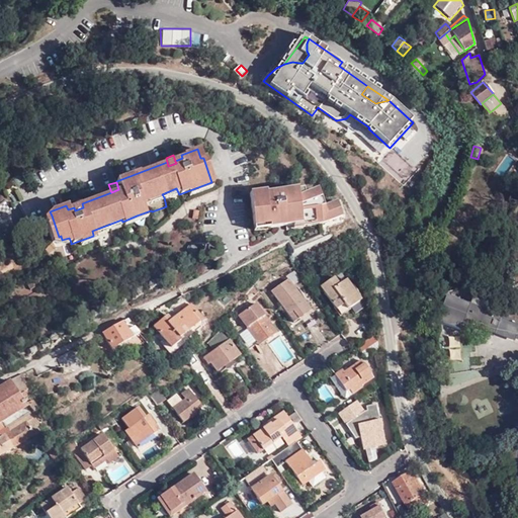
[(162,194),(164,197),(178,192),(176,188),(162,194)]
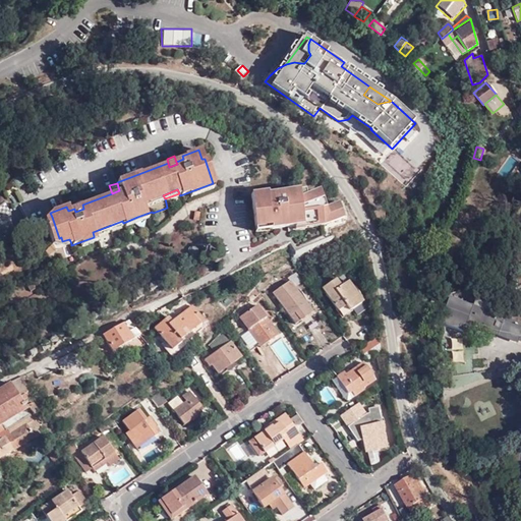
[(301,225),(302,229),(320,227),(342,220),(337,206),(322,211),(320,201),(321,200),(317,192),(305,196),(303,191),(290,193),(290,195),(283,197),(282,195),(275,196),(275,197),(268,198),(267,193),(250,195),(254,227),(270,226),(270,231),(278,229),(278,223),(285,222),(286,229),(293,228),(294,227),(294,226),(301,225)]
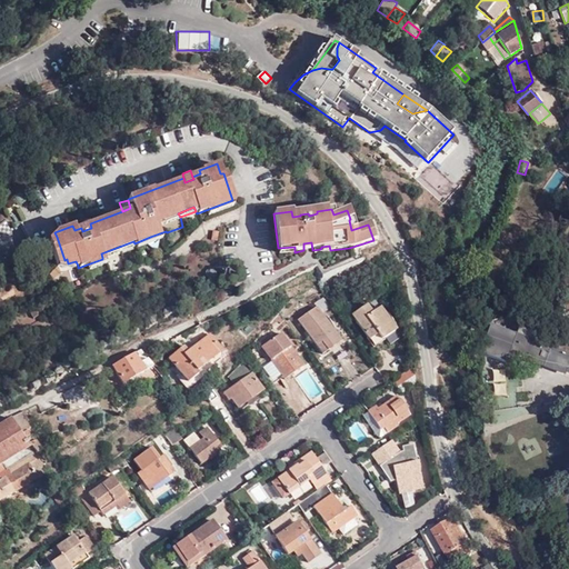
[(80,221),(81,228),(82,231),(91,228),(90,223),(88,218),(80,221)]
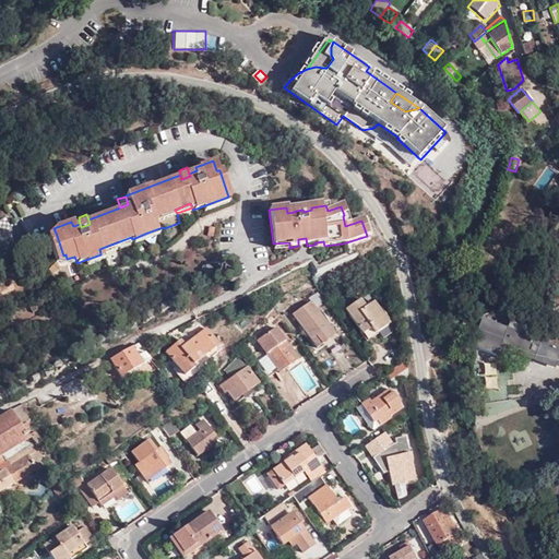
[(63,256),(56,233),(46,237),(54,259),(63,256)]
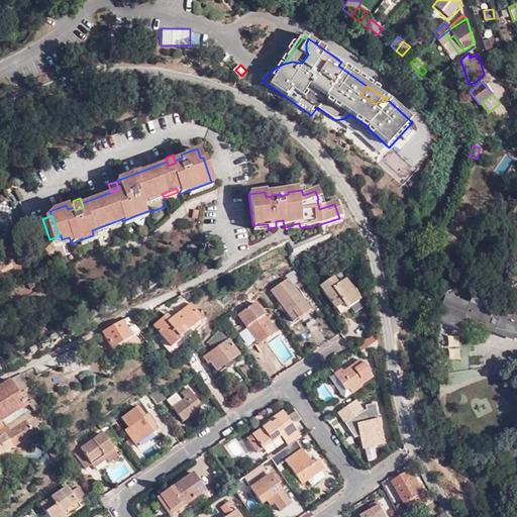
[(122,221),(122,223),(123,224),(138,219),(136,215),(122,221)]
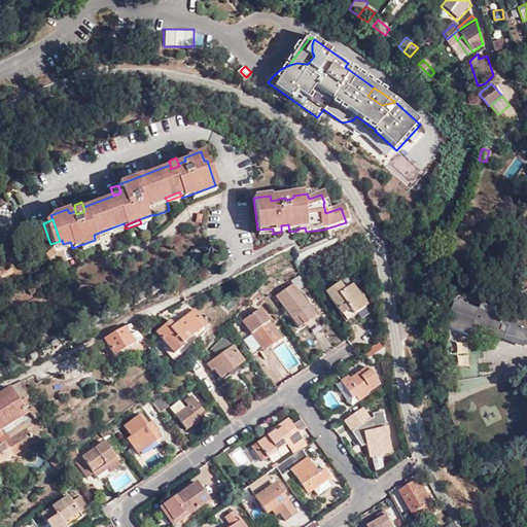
[(94,235),(95,239),(125,227),(125,225),(124,223),(94,235)]
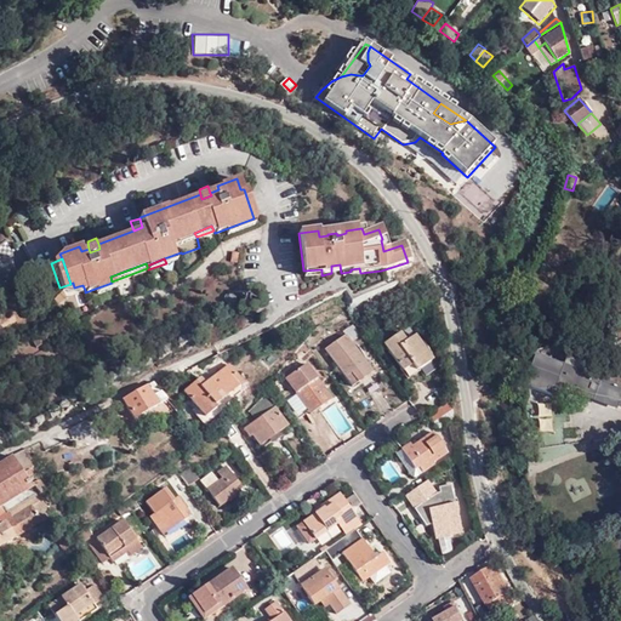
[(112,283),(95,289),(97,294),(114,288),(112,283)]
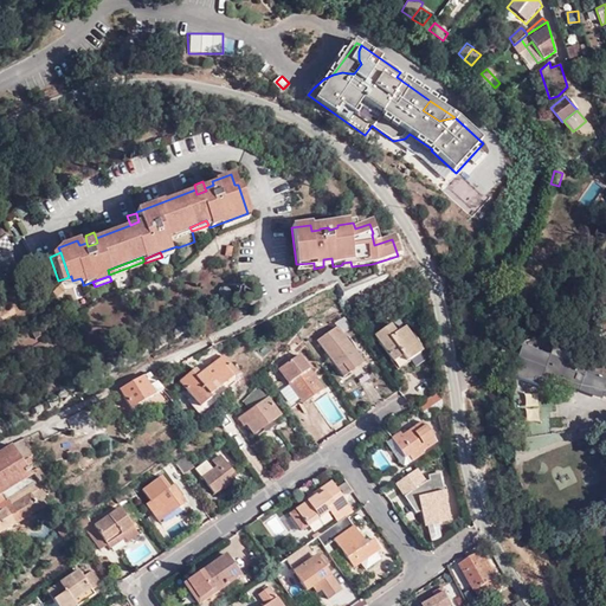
[(401,356),(406,363),(421,354),(404,328),(395,334),(391,326),(374,336),(391,362),(401,356)]
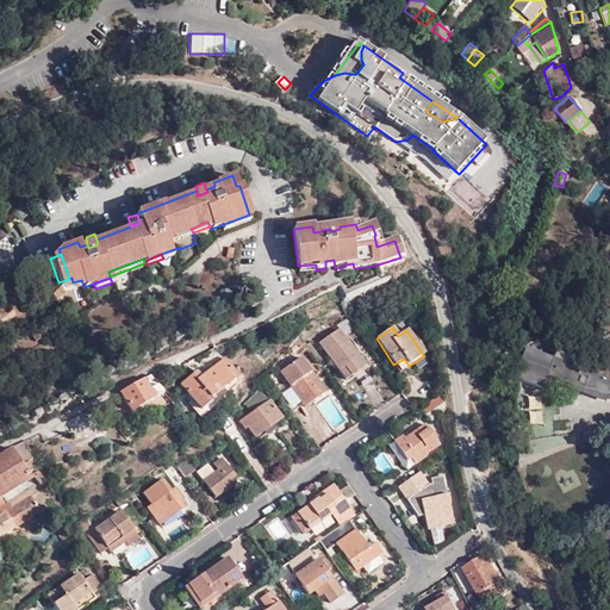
[(363,366),(338,330),(319,343),(346,379),(363,366)]
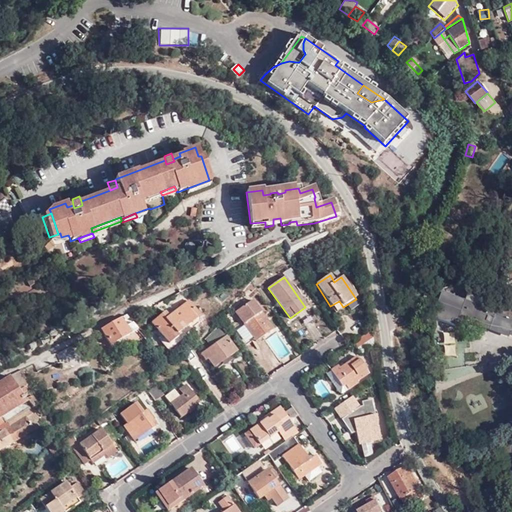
[(463,299),(485,307),(487,303),(484,303),(487,294),(468,287),(463,299)]
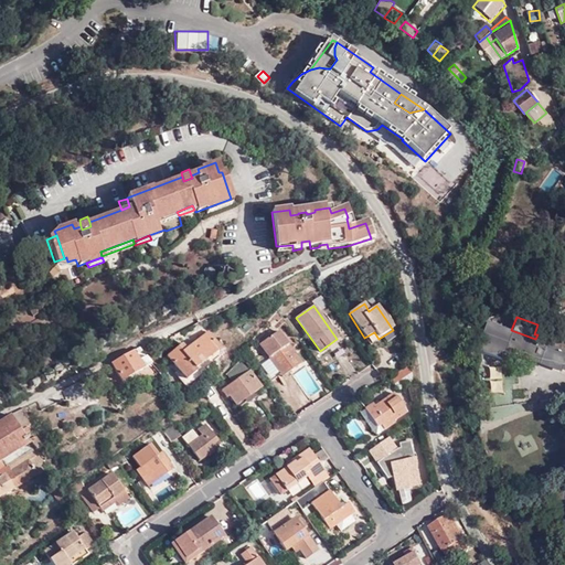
[(564,350),(535,339),(511,330),(486,321),(476,349),(501,359),(505,348),(560,368),(561,365),(564,366),(564,350)]
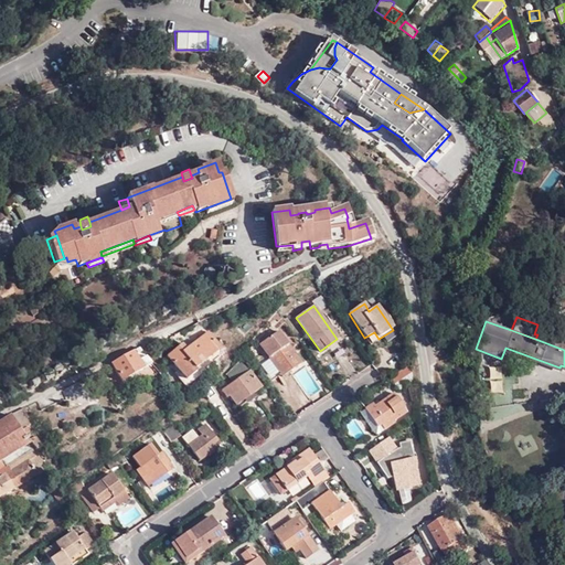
[(270,360),(259,366),(269,381),(280,373),(283,375),(301,363),(277,330),(258,343),(270,360)]
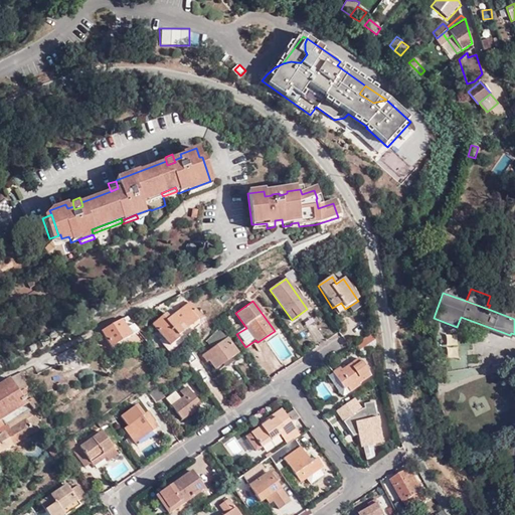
[(203,322),(189,303),(169,318),(165,315),(154,325),(170,346),(182,336),(184,337),(203,322)]
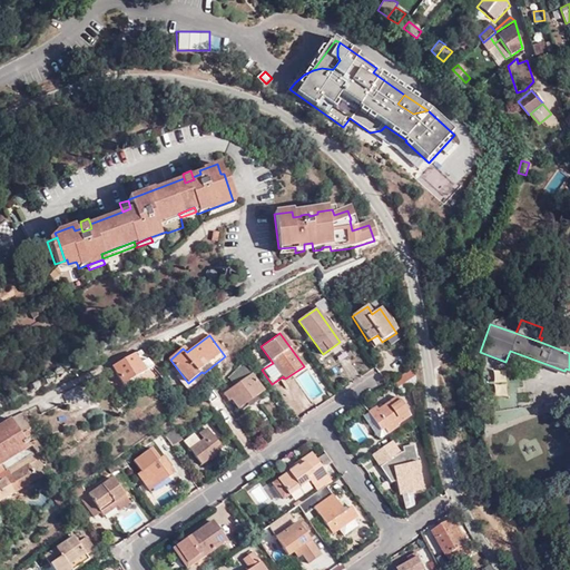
[(383,343),(382,342),(377,335),(367,341),(373,350),(383,343)]
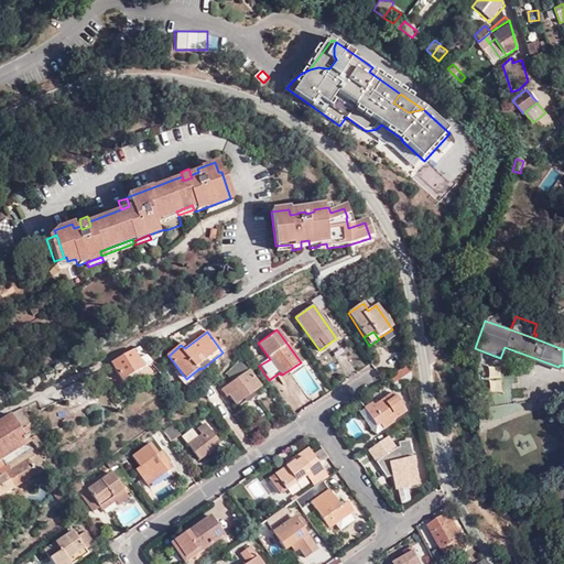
[(149,365),(138,347),(128,354),(110,362),(121,380),(149,365)]
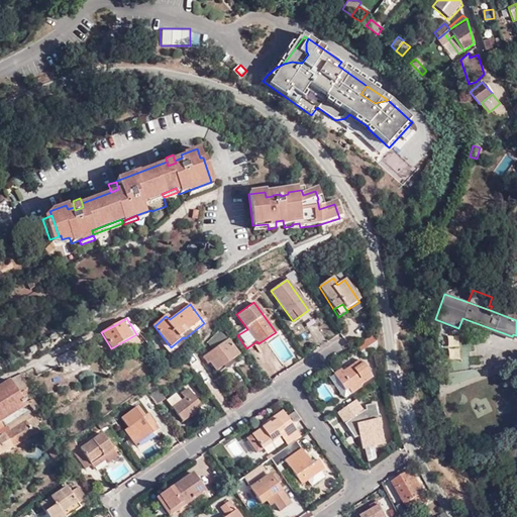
[(375,343),(371,337),(357,346),(362,352),(375,343)]
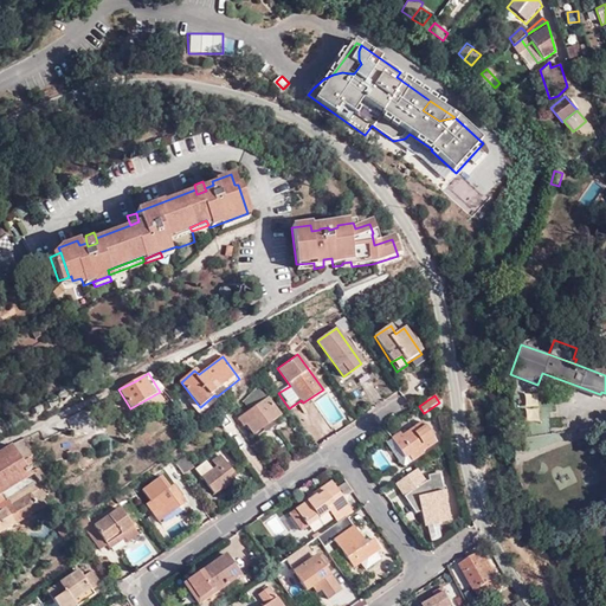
[(279,417),(268,400),(239,420),(244,427),(246,425),(253,436),(263,430),(264,433),(275,426),(271,423),(279,417)]
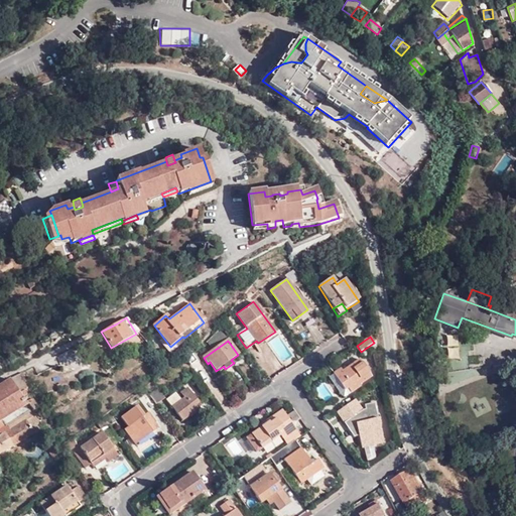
[(185,359),(190,365),(196,361),(187,350),(182,353),(185,359)]
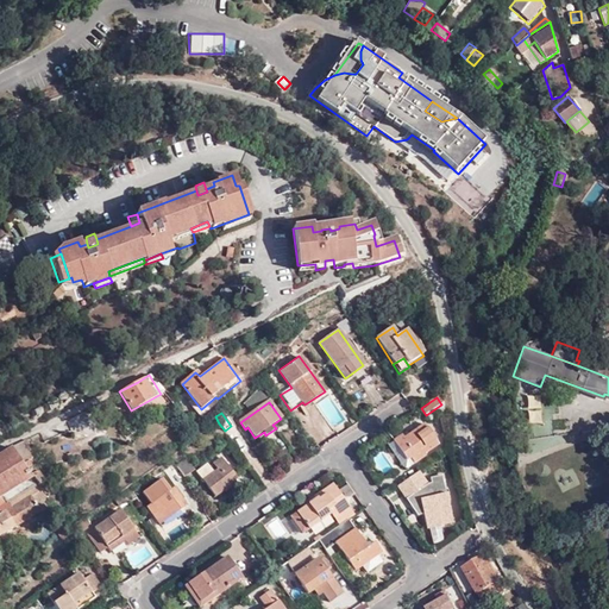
[(437,444),(424,425),(403,439),(401,437),(393,443),(407,460),(410,458),(414,463),(424,457),(422,453),(437,444)]
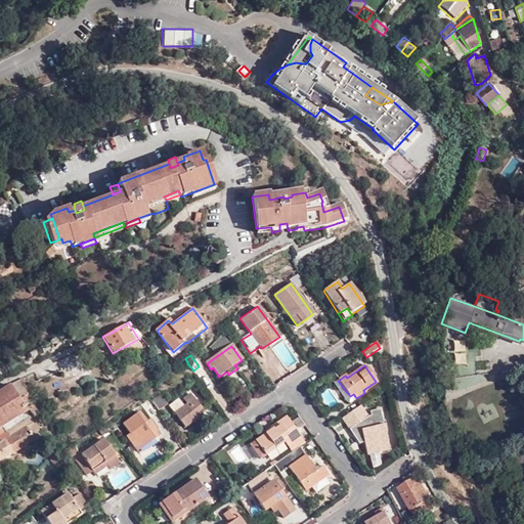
[(26,385),(22,378),(9,384),(23,403),(26,407),(35,401),(25,387),(26,385)]
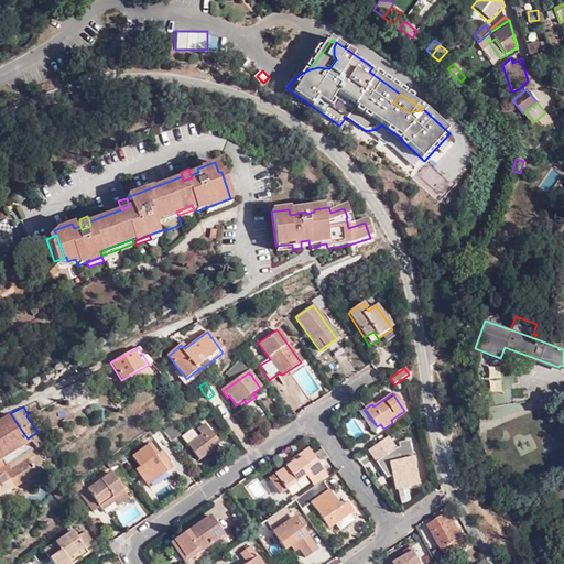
[(24,434),(10,413),(0,418),(0,454),(20,442),(20,441),(22,438),(21,437),(24,434)]
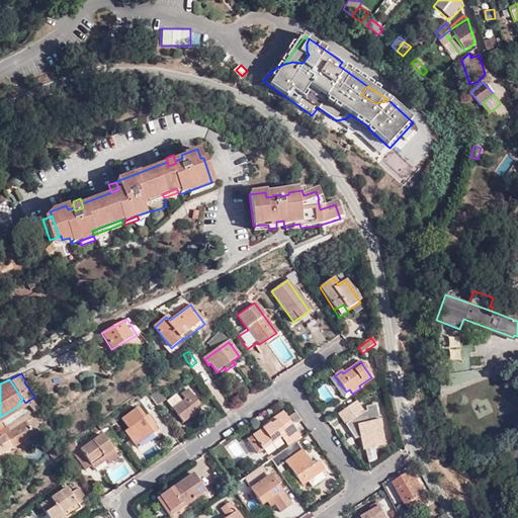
[(149,397),(155,406),(165,399),(158,391),(149,397)]
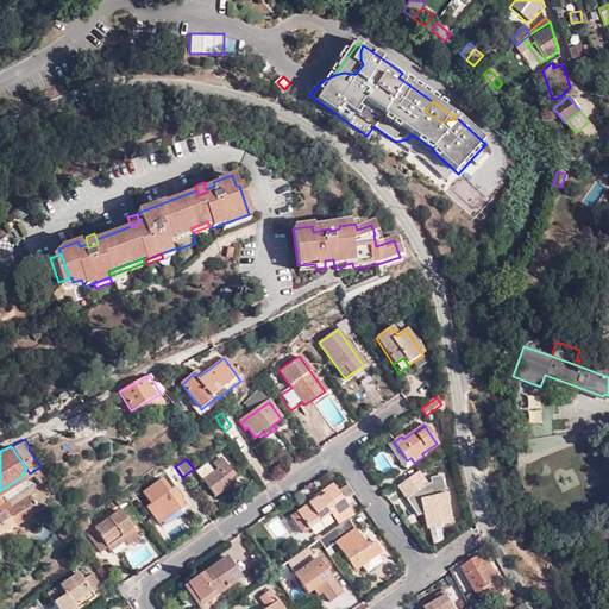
[(234,476),(221,459),(213,464),(218,470),(214,472),(207,464),(196,472),(214,497),(223,490),(224,491),(236,484),(232,478),(234,476)]
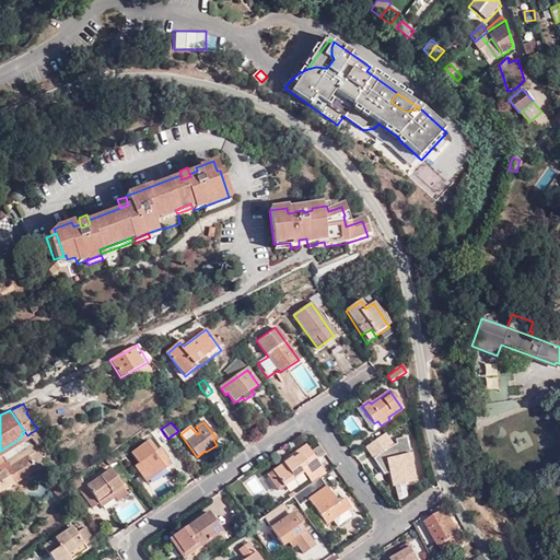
[(43,438),(37,429),(27,435),(30,440),(34,444),(43,438)]
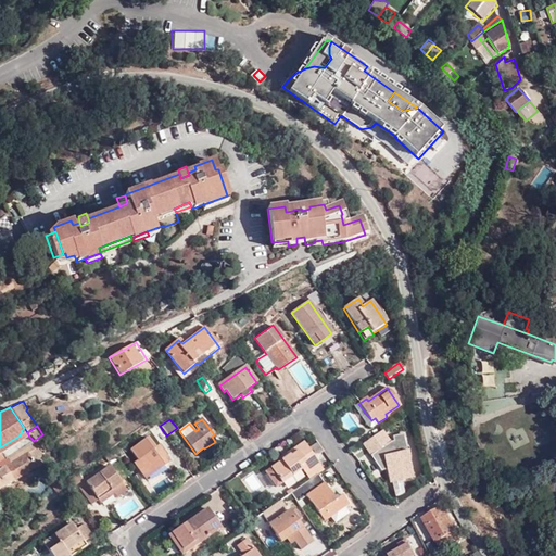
[(158,442),(166,436),(160,426),(150,432),(158,442)]
